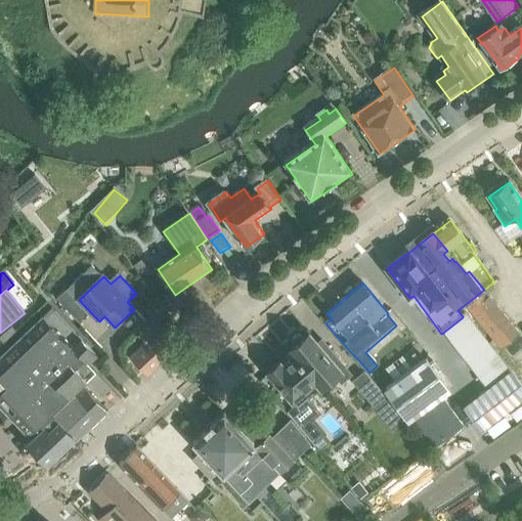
[(484,290),(466,304),(502,348),(519,334),(484,290)]
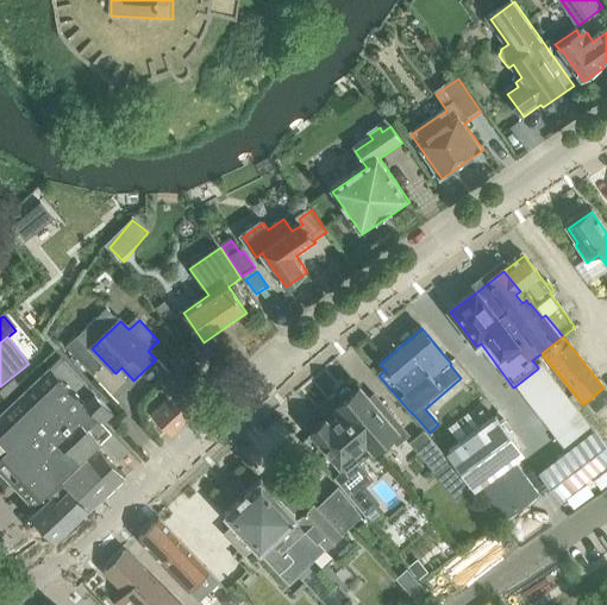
[(68,348),(76,357),(86,347),(77,339),(68,348)]
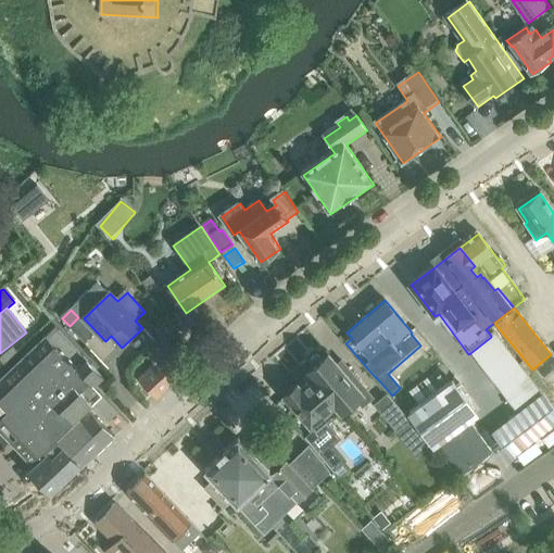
[(30,464),(43,452),(57,440),(88,410),(93,404),(103,396),(96,388),(104,379),(57,329),(48,338),(48,337),(0,382),(0,431),(11,443),(30,464)]
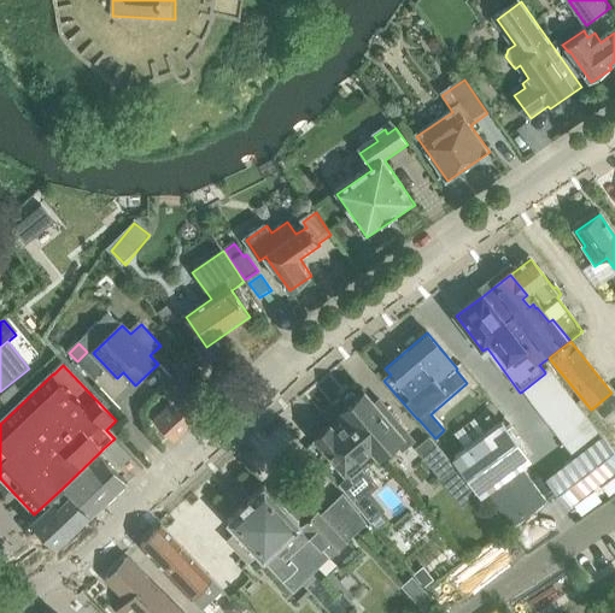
[(614,452),(549,369),(545,372),(545,373),(522,392),(575,459),(549,481),(569,507),(614,472),(614,452)]
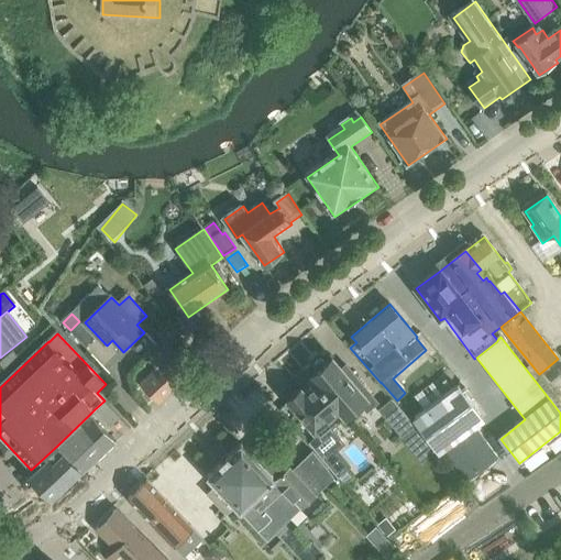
[(142,385),(161,404),(193,373),(165,343),(149,359),(158,369),(142,385)]
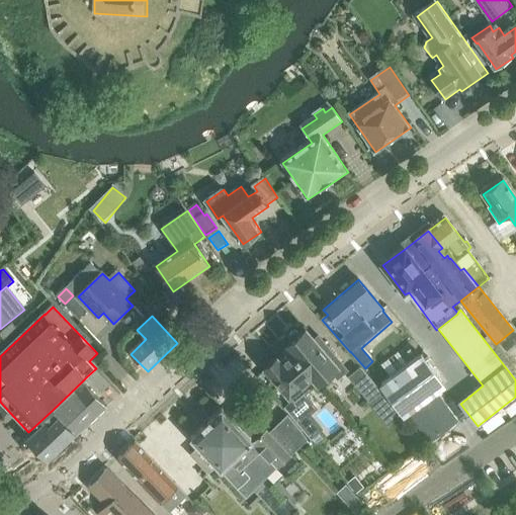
[(291,353),(318,383),(317,383),(318,384),(332,372),(338,379),(348,371),(341,362),(323,342),(319,345),(315,340),(307,331),(301,336),(298,332),(294,332),(289,336),(289,340),(291,343),(286,348),(291,353)]
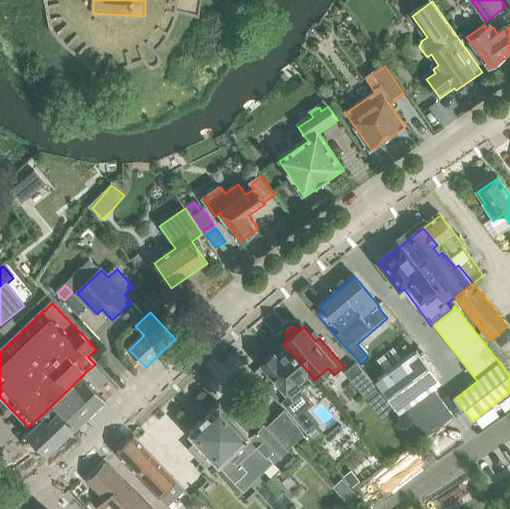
[(307,411),(314,405),(311,402),(301,390),(313,379),(314,379),(288,349),(277,358),(275,355),(272,358),(266,362),(263,365),(291,397),(282,404),(289,412),(308,435),(319,426),(307,411)]
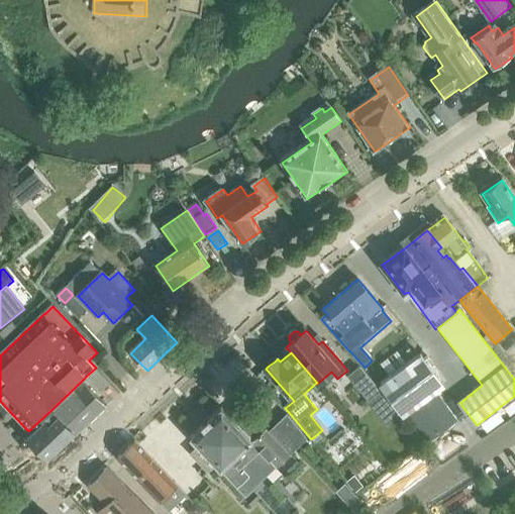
[(382,385),(405,416),(444,387),(421,355),(382,385)]
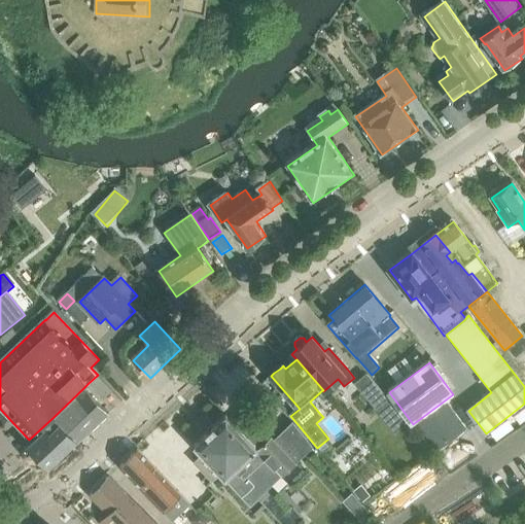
[(105,399),(113,392),(98,375),(89,383),(105,399)]
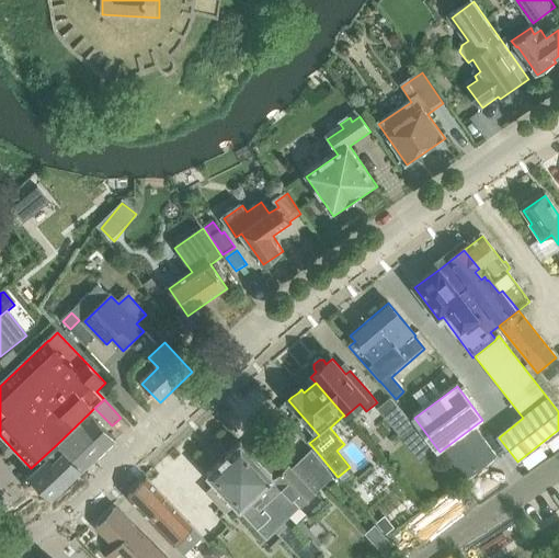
[(401,436),(414,425),(392,399),(379,410),(401,436)]
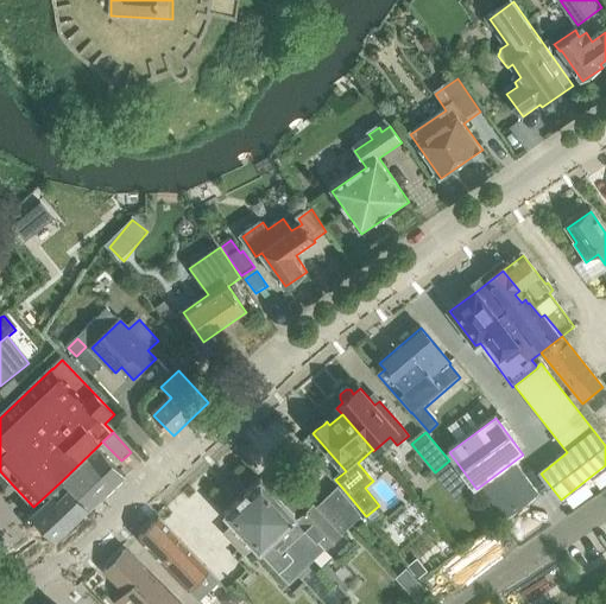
[(99,450),(64,483),(62,481),(48,494),(51,497),(33,515),(55,539),(57,540),(88,510),(90,514),(127,479),(99,450)]
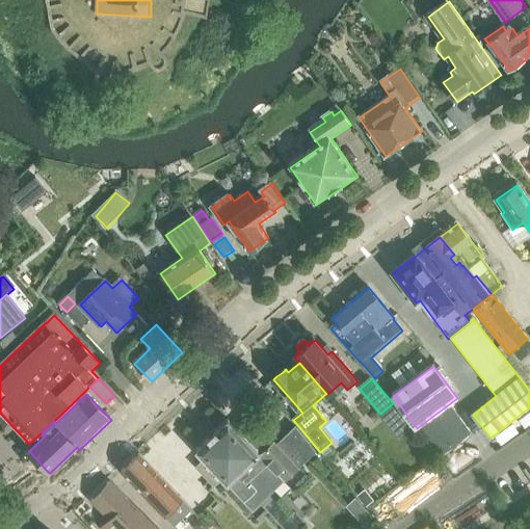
[(449,405),(421,427),(441,453),(469,431),(449,405)]
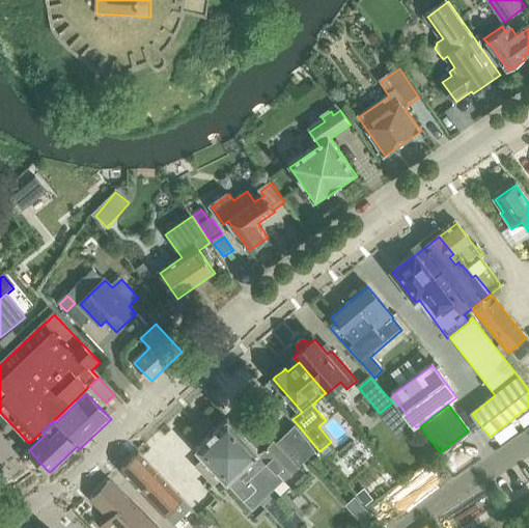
[(216,487),(224,479),(254,510),(315,450),(296,427),(278,444),(274,440),(268,446),(246,422),(238,429),(228,419),(197,450),(205,460),(197,467),(216,487)]
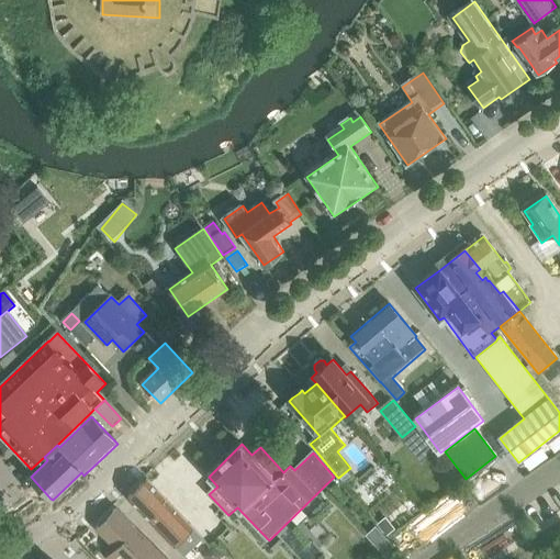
[(148,481),(130,500),(175,547),(193,528),(148,481)]
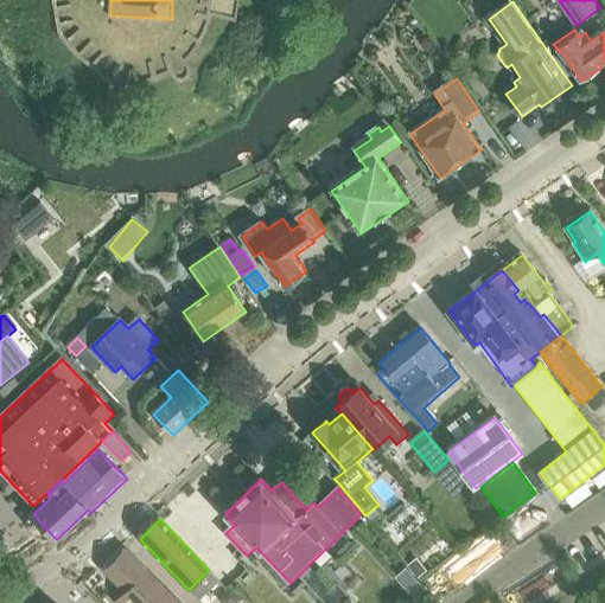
[(118,602),(180,602),(127,551),(106,572),(127,592),(118,602)]
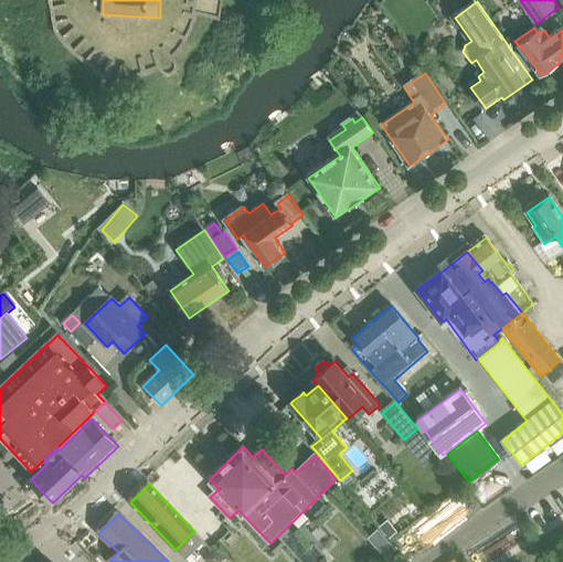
[(389,521),(380,528),(390,539),(399,532),(389,521)]
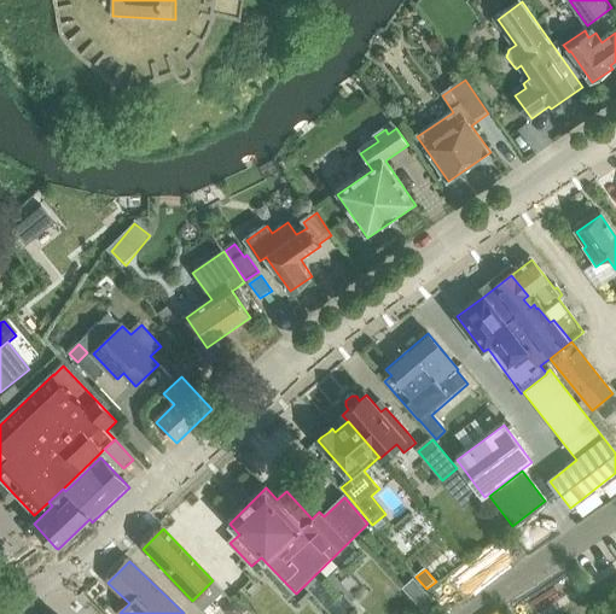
[(435,602),(424,590),(412,600),(424,612),(435,602)]
